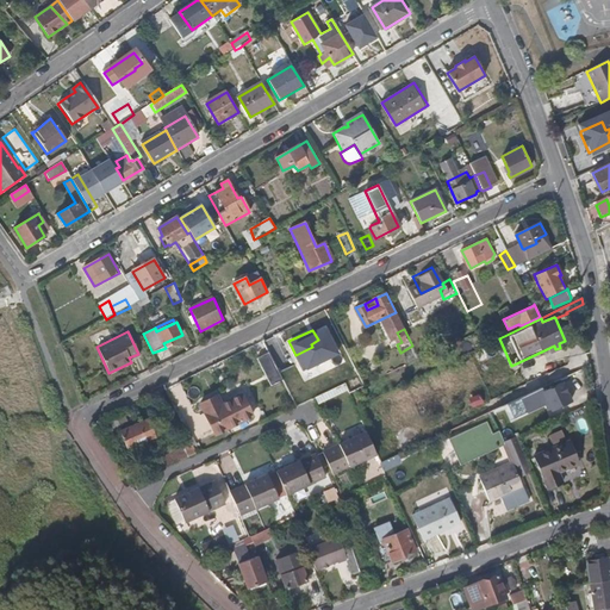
[(277,368),(268,349),(260,353),(262,358),(267,368),(268,372),(277,368)]
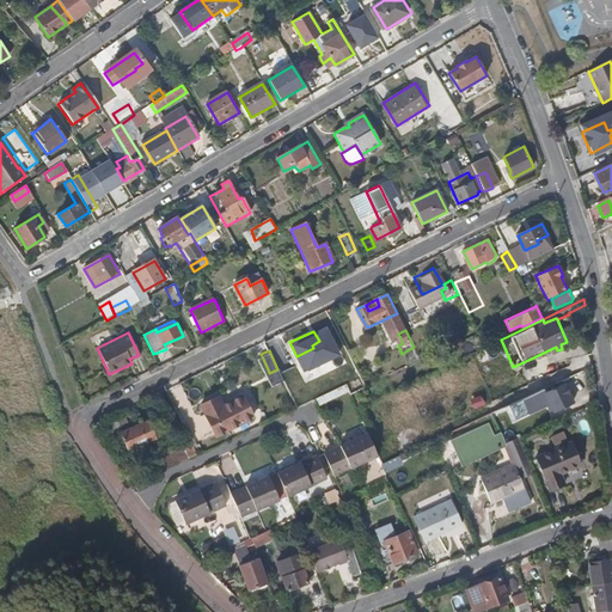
[(555,375),(569,371),(565,361),(552,365),(555,375)]
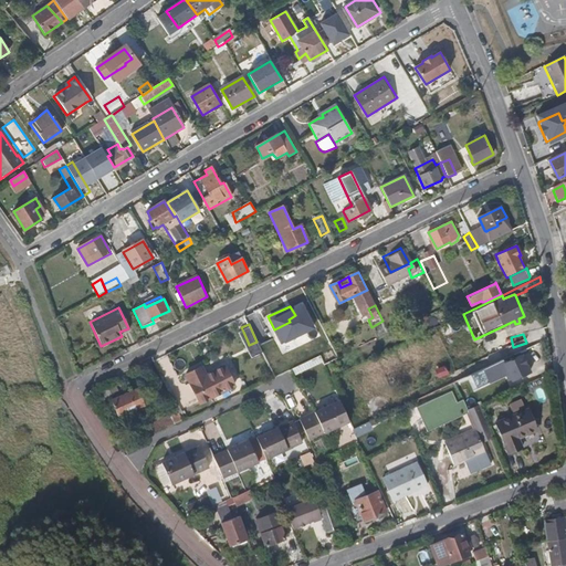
[(504,363),(523,355),(521,350),(503,359),(504,363)]
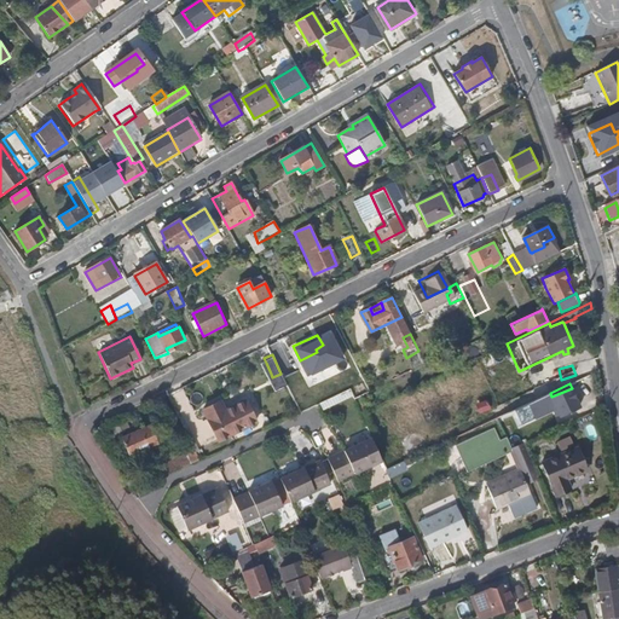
[(181,388),(171,393),(178,410),(189,405),(181,388)]
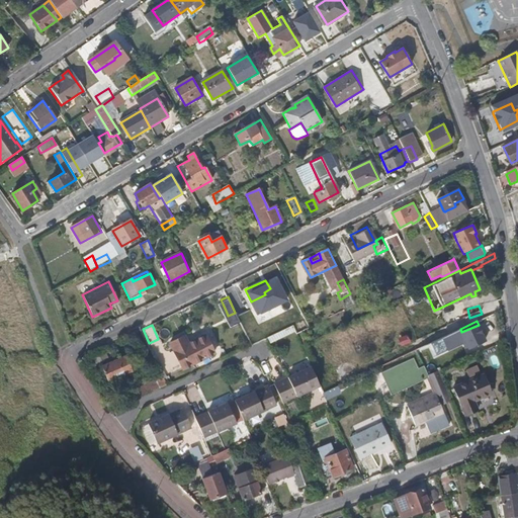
[(465,340),(463,336),(480,328),(479,325),(461,332),(460,329),(442,337),(447,348),(465,340)]
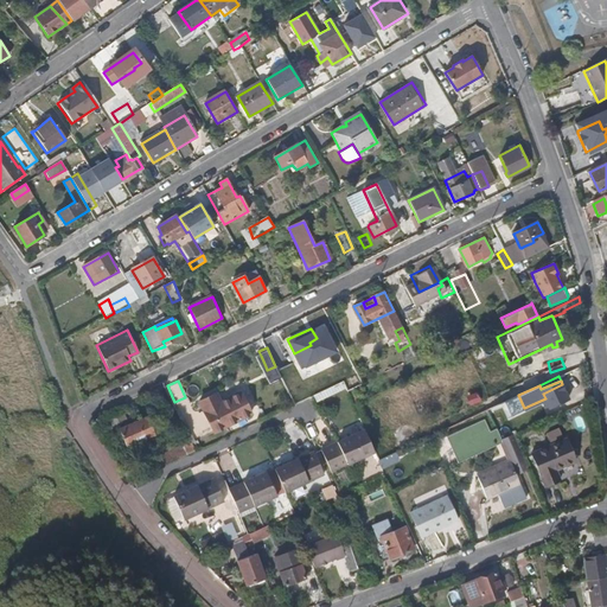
[(567,400),(568,397),(562,384),(543,394),(545,398),(549,408),(567,400)]
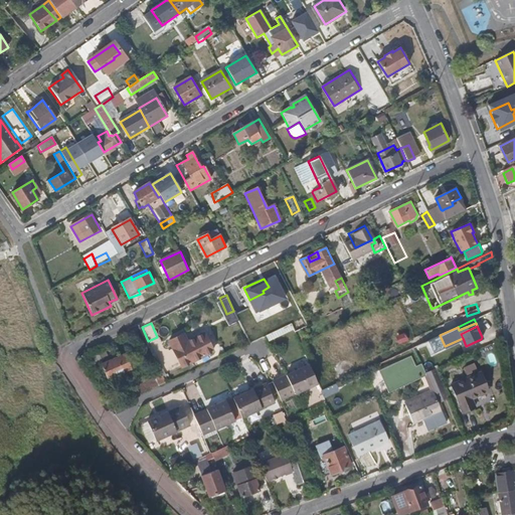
[(250,344),(242,329),(236,332),(242,348),(250,344)]
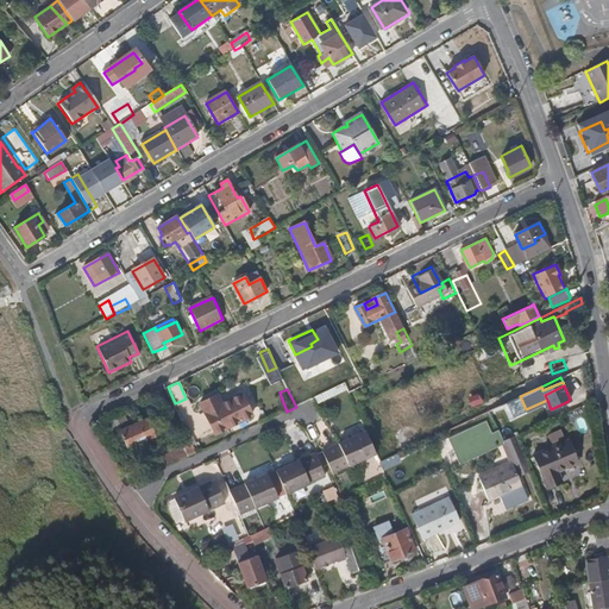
[(257,426),(242,395),(221,405),(234,435),(257,426)]
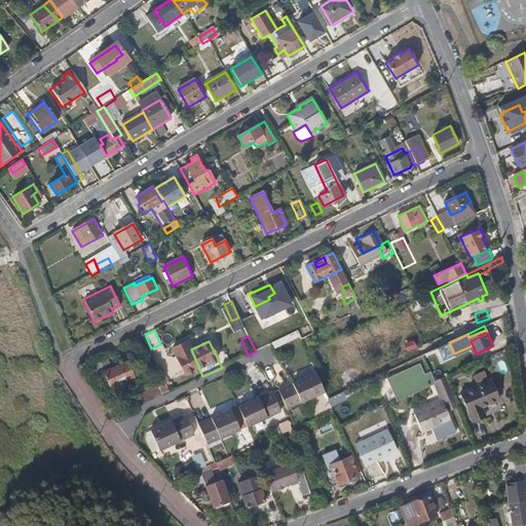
[(135,377),(128,362),(104,372),(111,387),(135,377)]
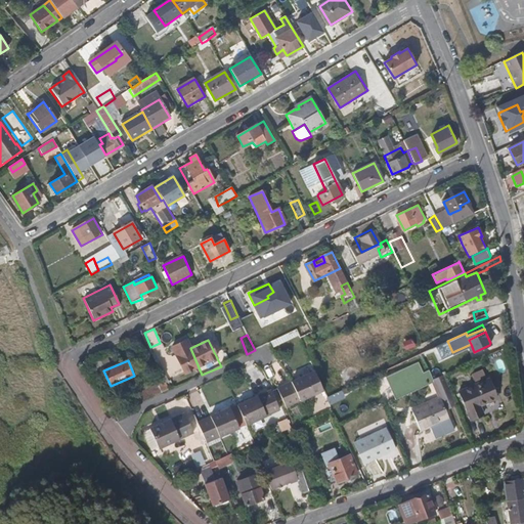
[(323,391),(314,370),(290,382),(290,384),(277,389),(286,407),(323,391)]
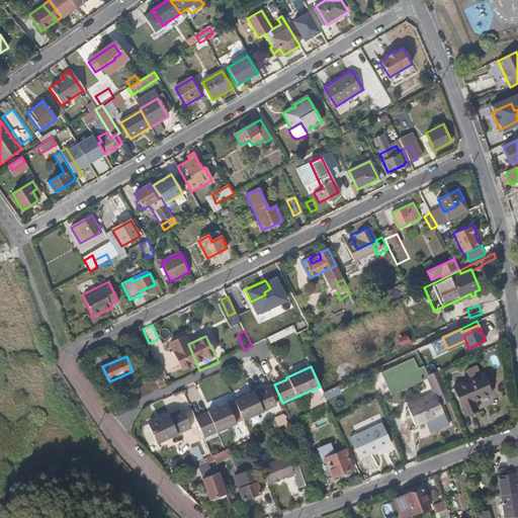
[(442,375),(441,370),(429,375),(429,376),(428,378),(430,381),(442,375)]
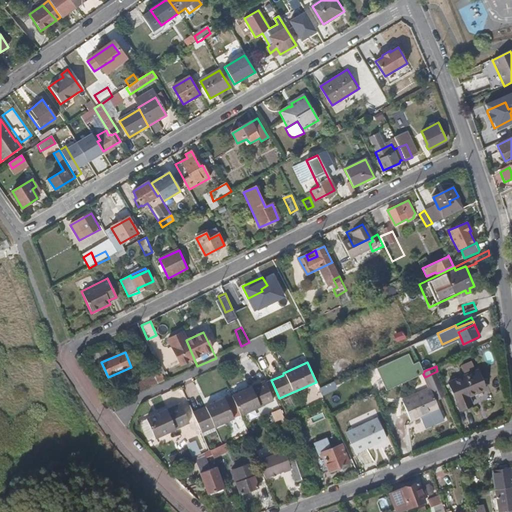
[(487,389),(481,370),(450,382),(462,409),(474,404),(470,396),(487,389)]
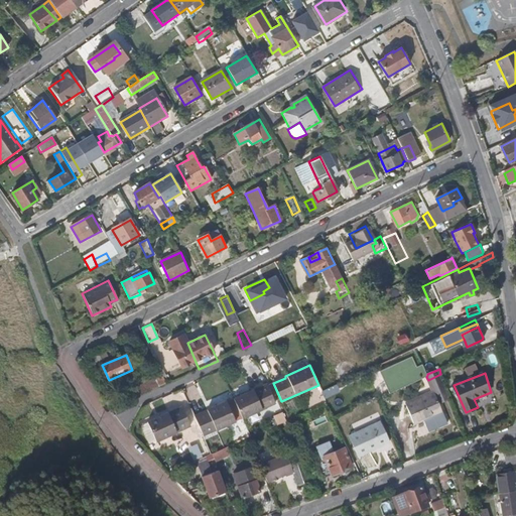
[(136,397),(166,384),(162,376),(149,382),(148,380),(132,388),(136,397)]
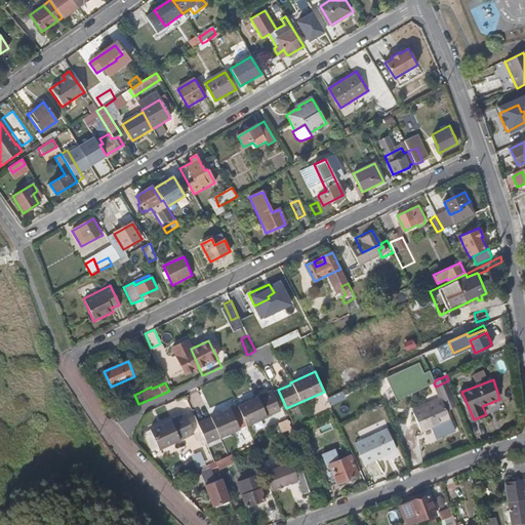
[(281,410),(272,390),(237,406),(246,427),(281,410)]
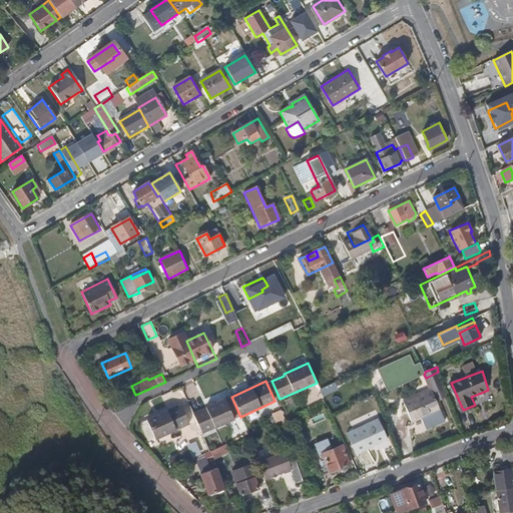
[(337,382),(321,388),(324,396),(340,390),(337,382)]
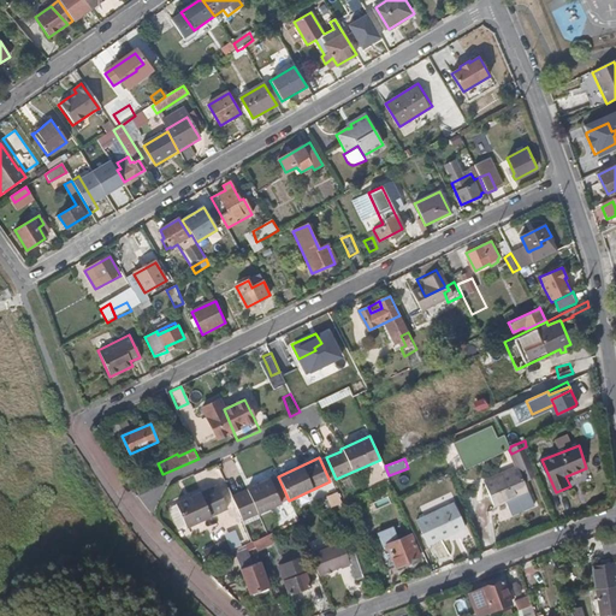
[(529,492),(520,468),(486,484),(496,507),(529,492)]
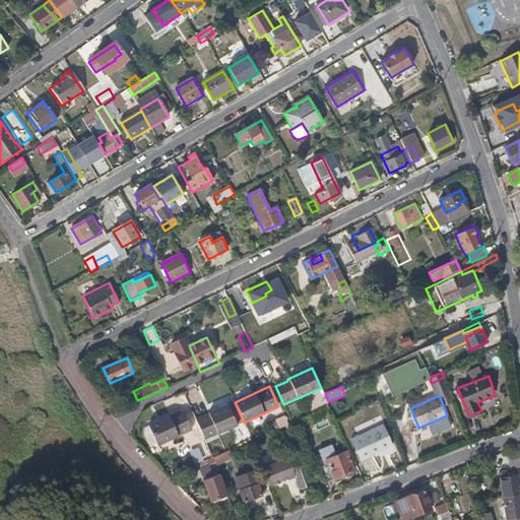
[(238,425),(229,403),(208,411),(208,413),(196,419),(205,440),(238,425)]
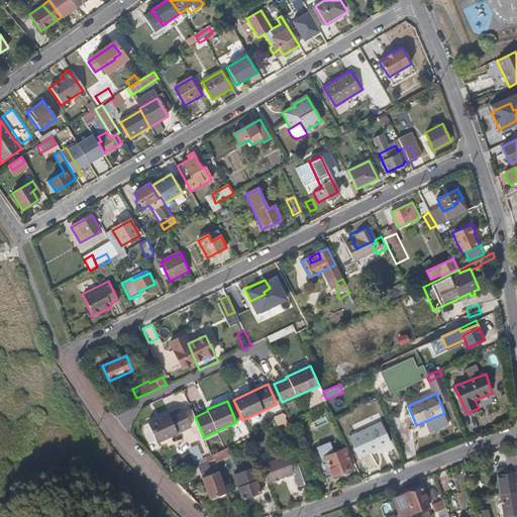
[(126,413),(122,407),(113,411),(117,417),(126,413)]
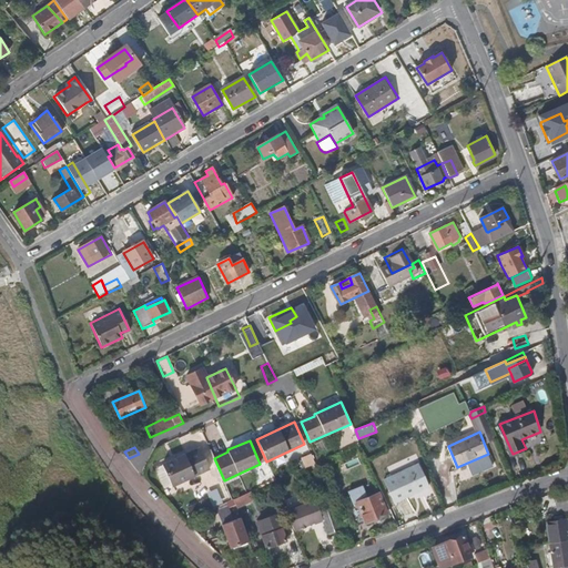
[(210,469),(201,448),(186,455),(185,453),(161,464),(172,487),(210,469)]
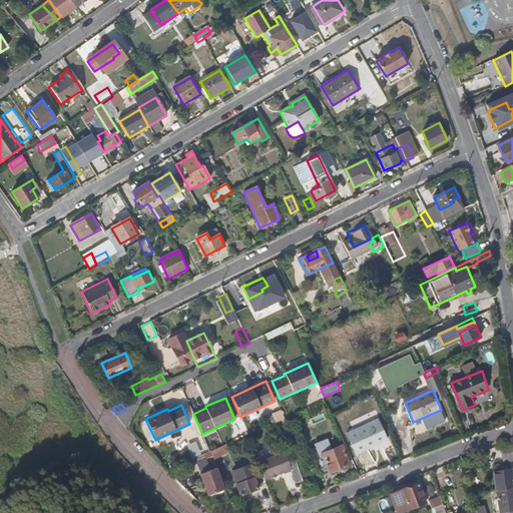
[(277,423),(286,418),(282,409),(272,413),(277,423)]
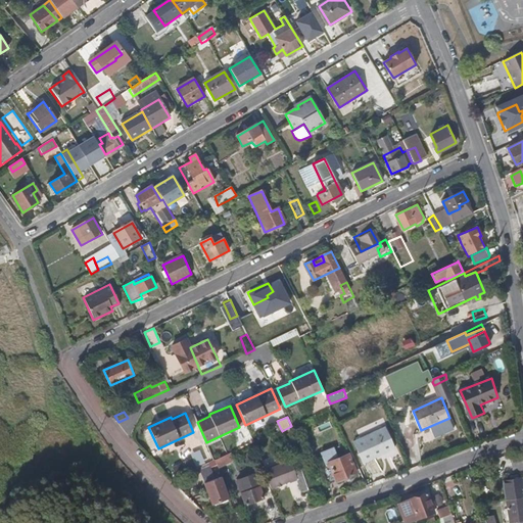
[(426,441),(455,429),(449,418),(421,430),(423,434),(426,441)]
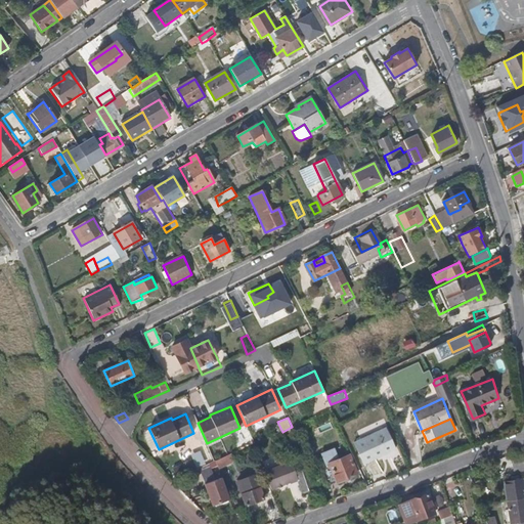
[(395,450),(387,430),(354,444),(364,465),(395,450)]
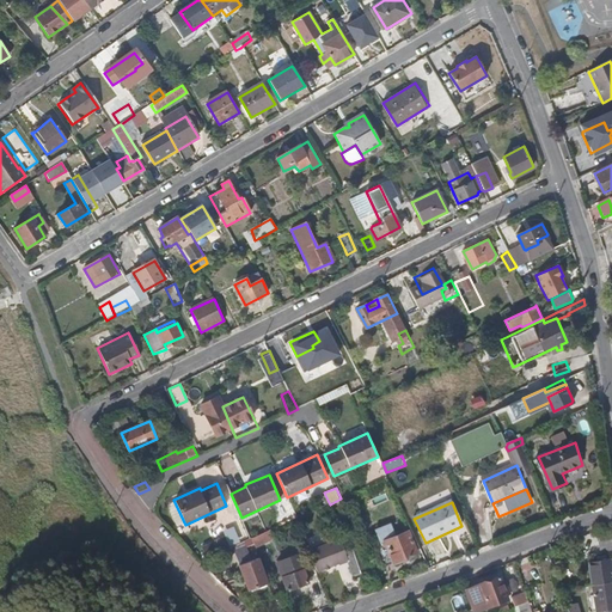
[(234,526),(220,532),(226,548),(242,542),(234,526)]
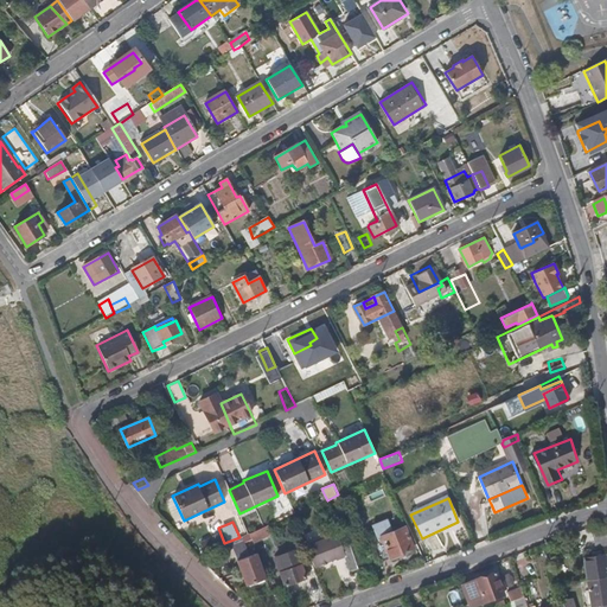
[(414,550),(406,529),(393,534),(388,522),(374,526),(379,543),(374,544),(381,563),(414,550)]
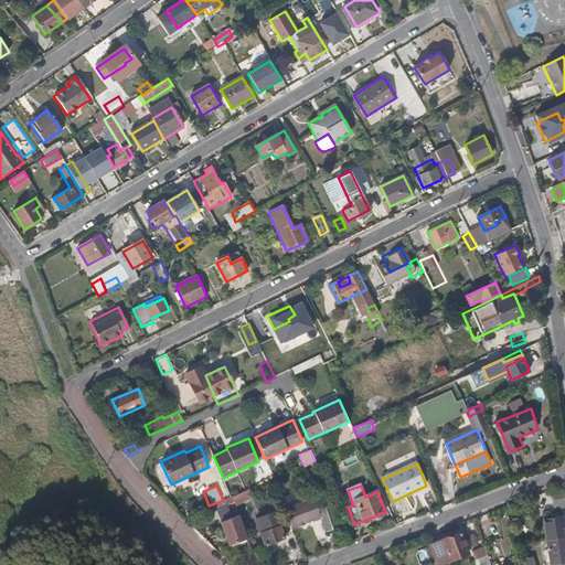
[(258,499),(255,488),(241,494),(244,505),(258,499)]
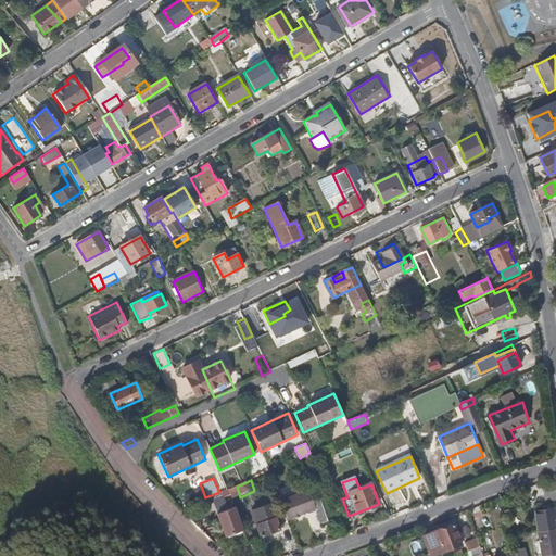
[(555,498),(555,481),(547,480),(544,483),(545,498),(551,500),(555,498)]
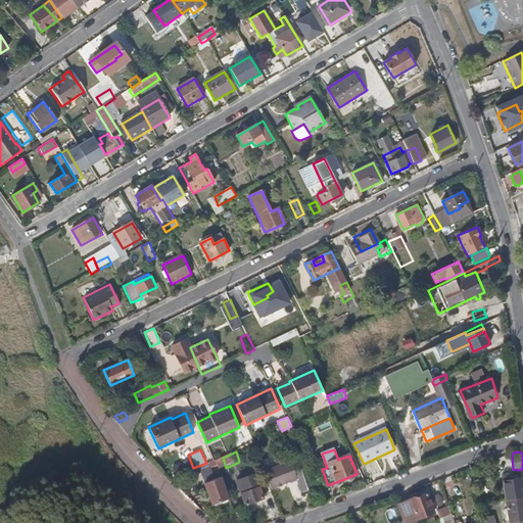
[(298,480),(295,471),(290,459),(264,469),(271,488),(290,481),(291,483),(298,480)]
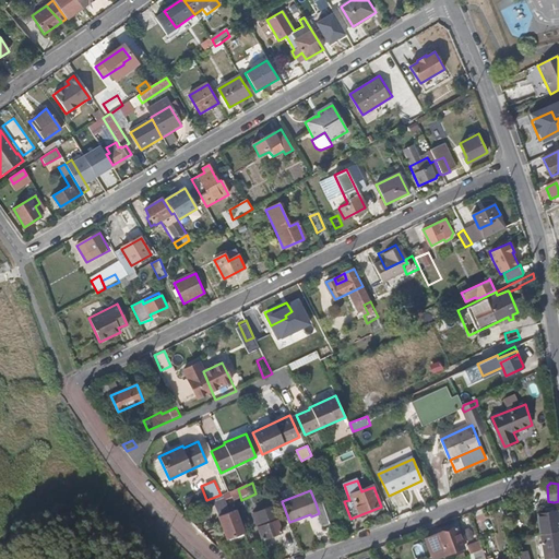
[(334,522),(325,499),(316,503),(319,513),(323,525),(334,522)]
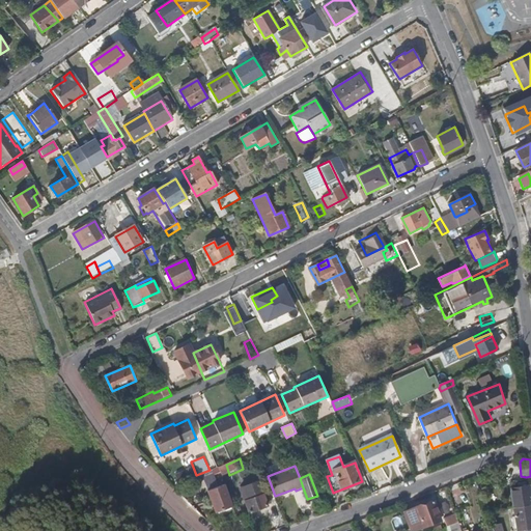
[(267,494),(261,480),(240,487),(243,495),(249,512),(268,505),(262,495),(267,494)]
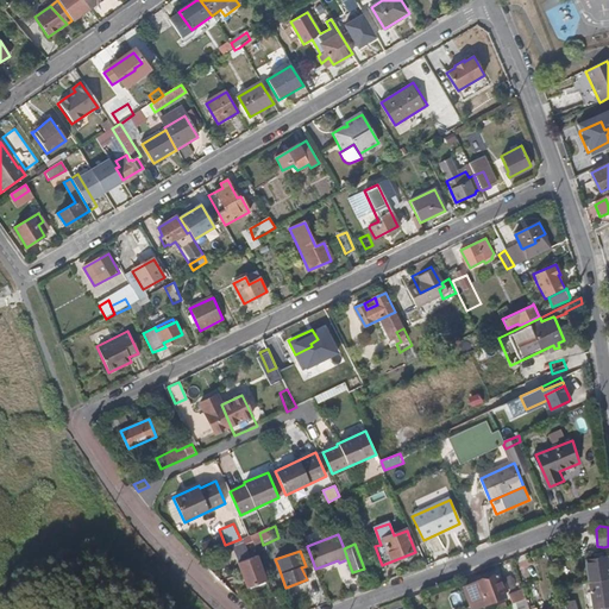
[(608,596),(608,566),(608,554),(586,558),(591,600),(608,596)]
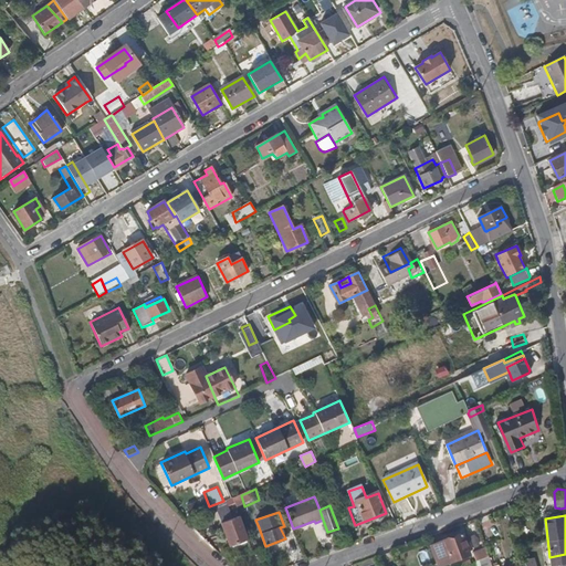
[(249,540),(241,516),(221,523),(230,546),(249,540)]
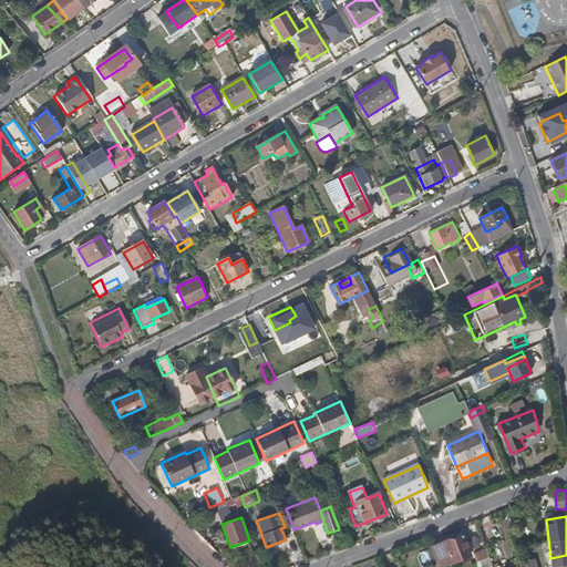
[(473,549),(465,532),(463,533),(462,529),(447,535),(449,538),(436,544),(444,564),(471,554),(470,550),(473,549)]
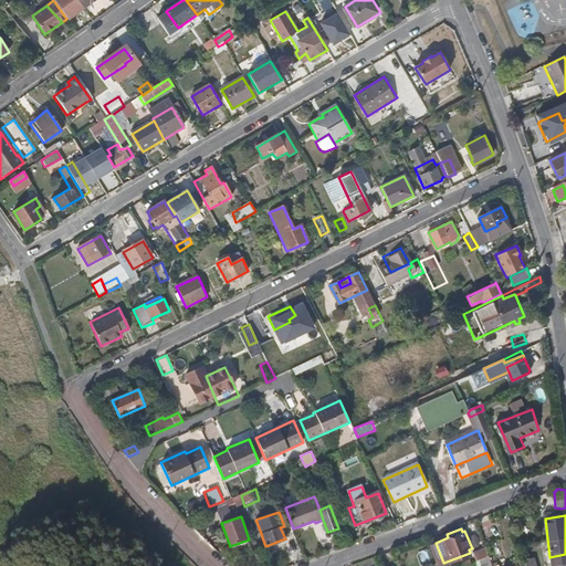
[(478,561),(489,556),(485,547),(474,552),(478,561)]
